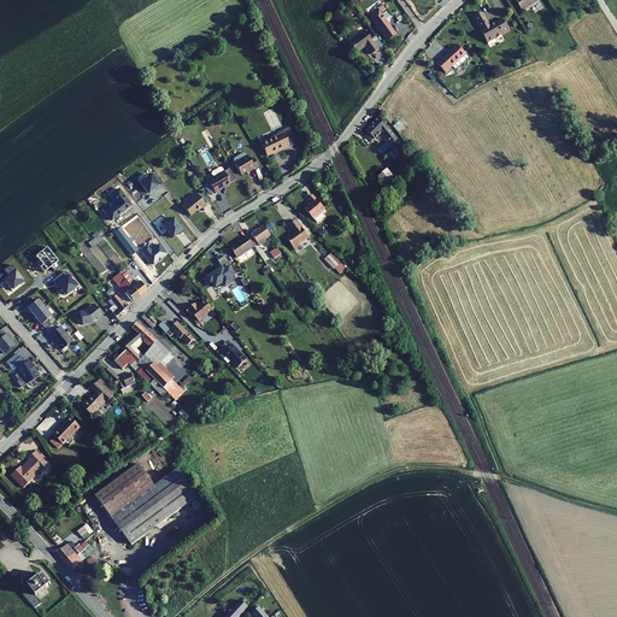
[(380,35),(387,45),(395,37),(389,29),(387,29),(383,24),(385,24),(380,18),(374,22),(371,24),(376,30),(376,29),(380,34),(380,35)]
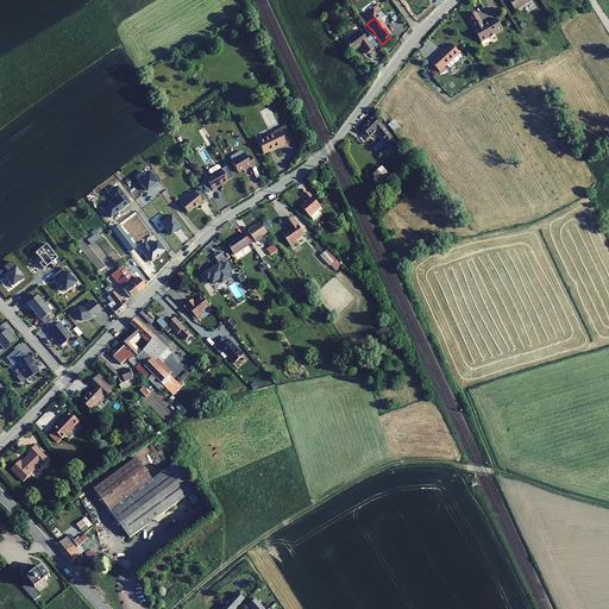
[(475,36),(479,45),(487,42),(489,44),(504,36),(501,30),(500,31),(496,24),(484,31),(477,18),(469,23),(476,35),(475,36)]
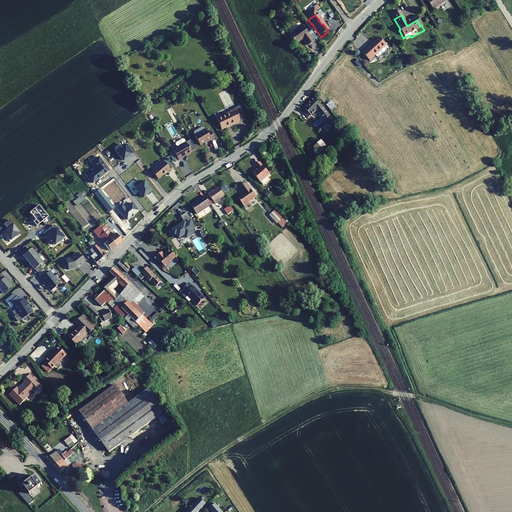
[(301,28),(288,38),(294,46),(301,41),(306,47),(312,43),(301,28)]
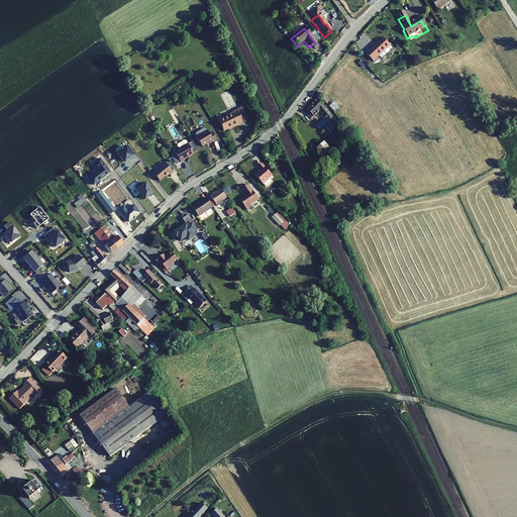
[(365,59),(372,65),(388,46),(380,39),(365,59)]
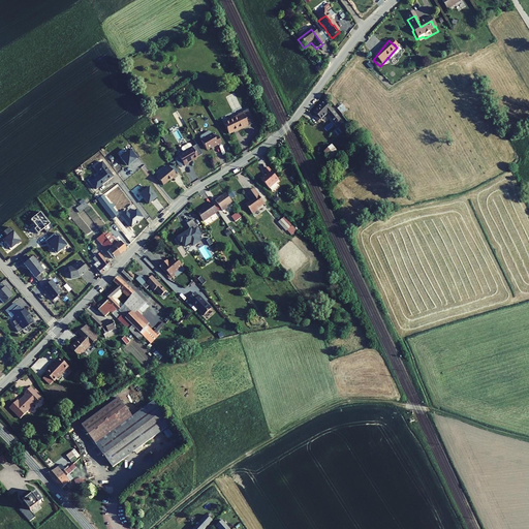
[(323,101),(311,111),(313,114),(311,115),(313,117),(312,117),(315,121),(317,119),(318,119),(324,114),(334,124),(325,131),(333,141),(334,139),(339,134),(340,134),(336,129),(343,124),(323,101)]
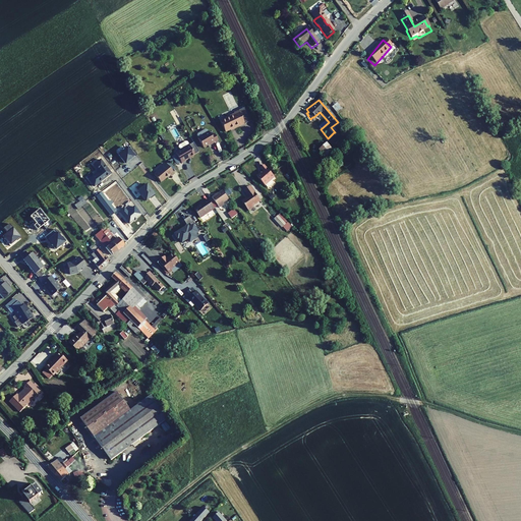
[(333,106),(338,112),(342,108),(337,102),(333,106)]
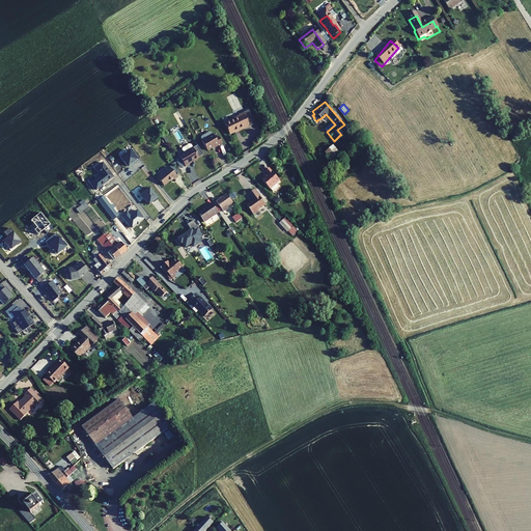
[(250,109),(243,113),(249,127),(256,122),(250,109)]
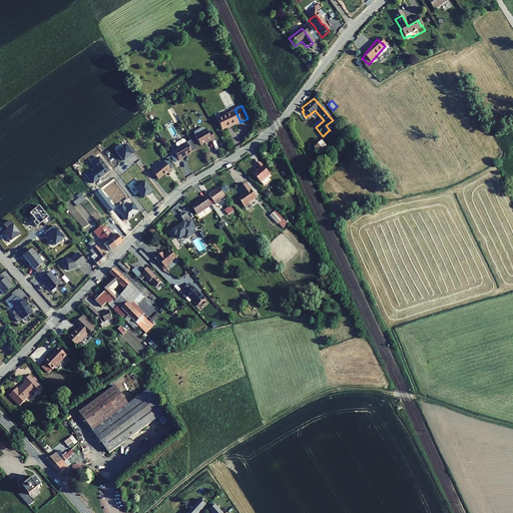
[(240,122),(234,109),(230,111),(230,112),(216,119),(221,129),(227,127),(230,125),(231,126),(240,122)]
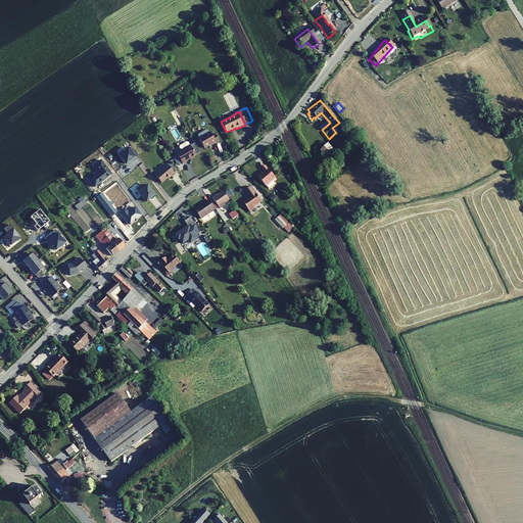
[(207,130),(206,130),(197,135),(197,136),(199,138),(209,133),(207,130)]
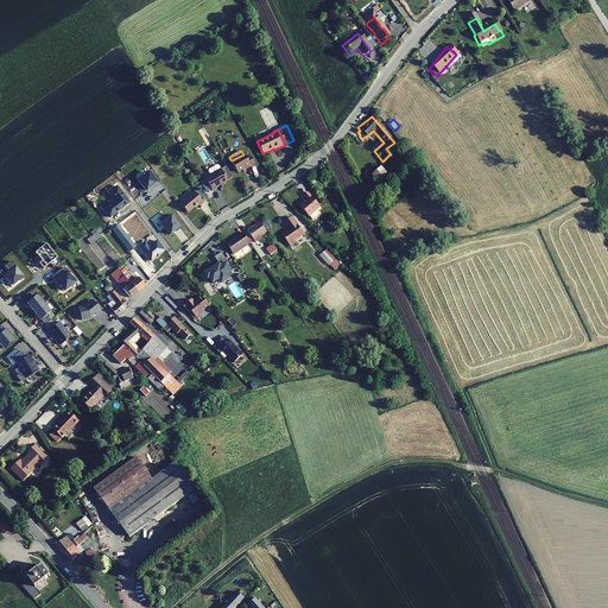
[(246,169),(254,164),(249,156),(246,158),(244,153),(230,162),(236,172),(246,168),(246,169)]
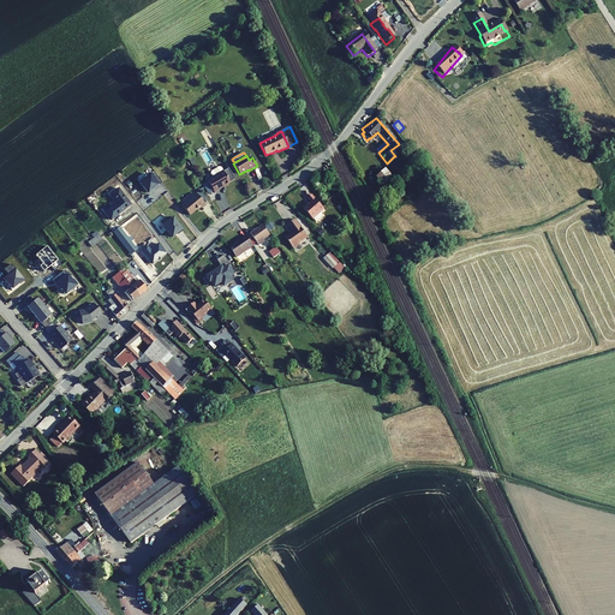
[(214,191),(214,192),(221,189),(221,187),(224,185),(225,185),(230,183),(221,167),(219,167),(212,171),(210,173),(213,177),(207,180),(208,183),(214,191)]
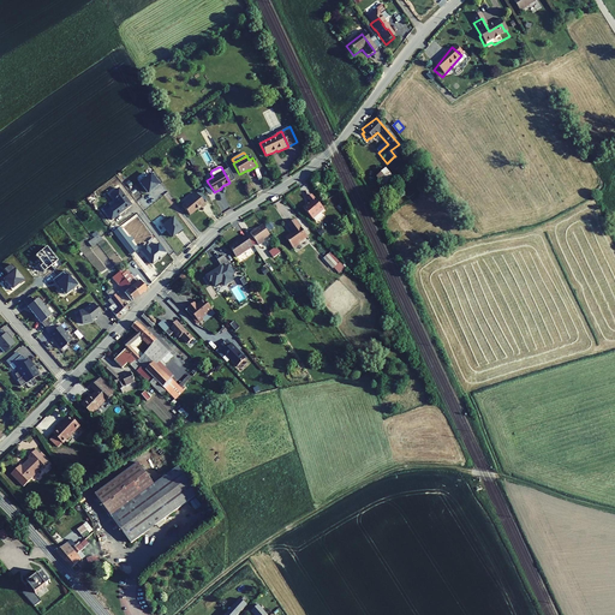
[(380,171),(372,177),(382,187),(389,181),(380,171)]
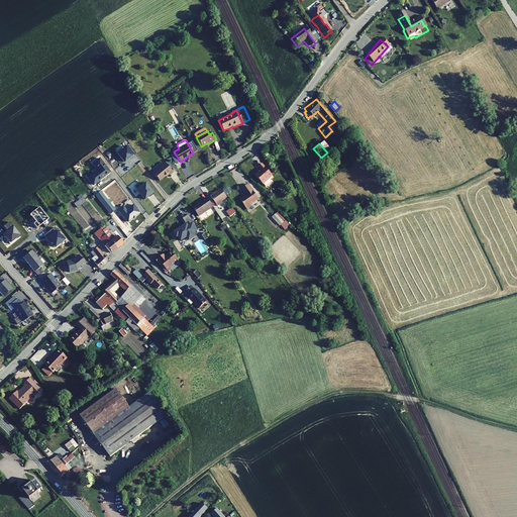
[(132,148),(130,145),(127,148),(126,146),(117,153),(124,162),(129,159),(129,158),(132,156),(129,150),(132,148)]
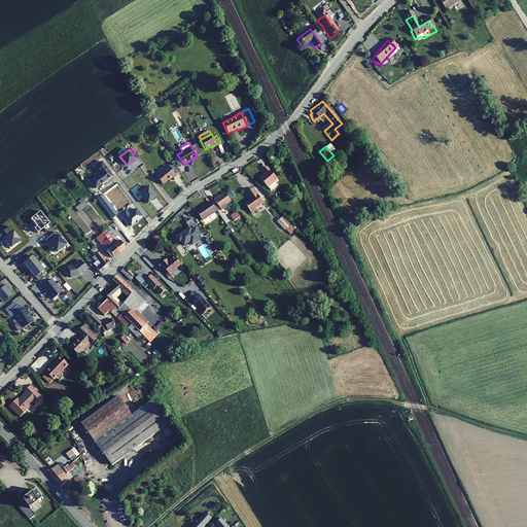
[(183,164),(178,156),(174,159),(178,166),(183,164)]
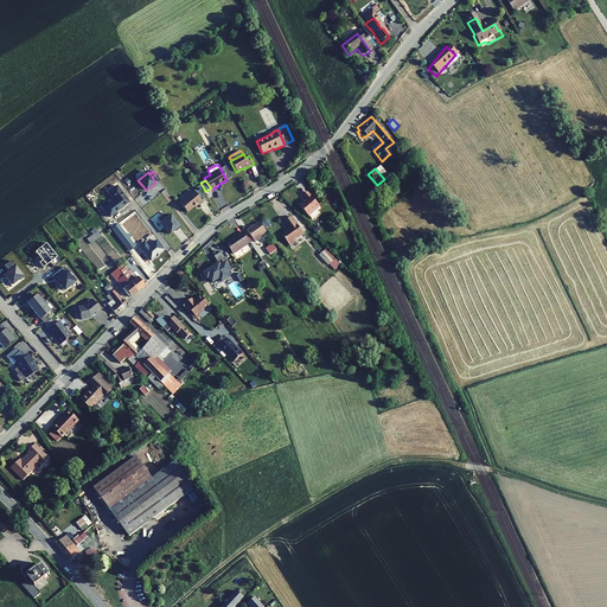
[(197,189),(193,191),(199,199),(203,196),(197,189)]
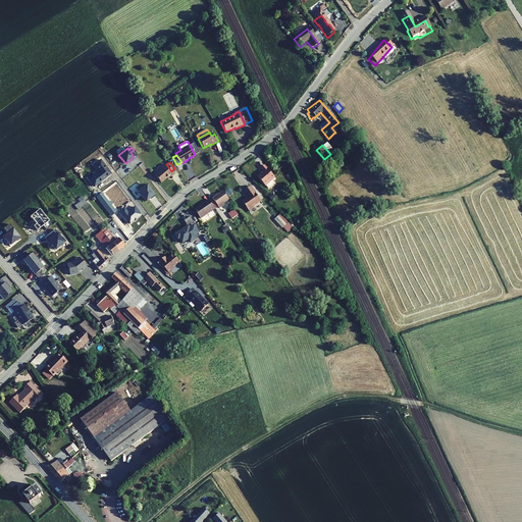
[(171,171),(166,164),(154,174),(160,183),(169,175),(170,176),(174,174),(171,171)]
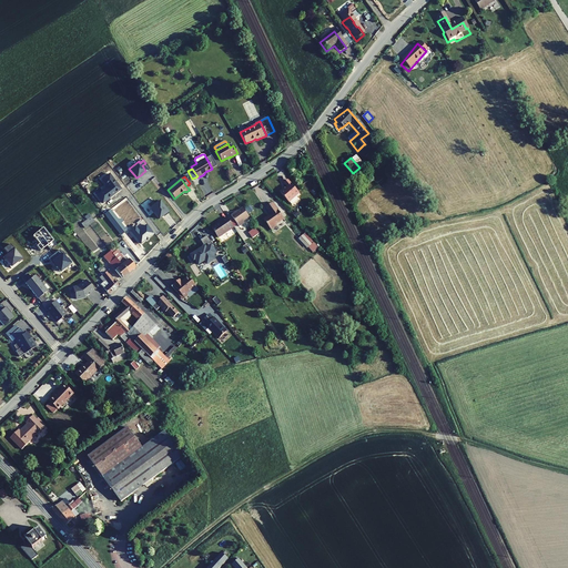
[(288,202),(295,196),(300,193),(287,180),(284,183),(287,186),(281,193),(288,202)]
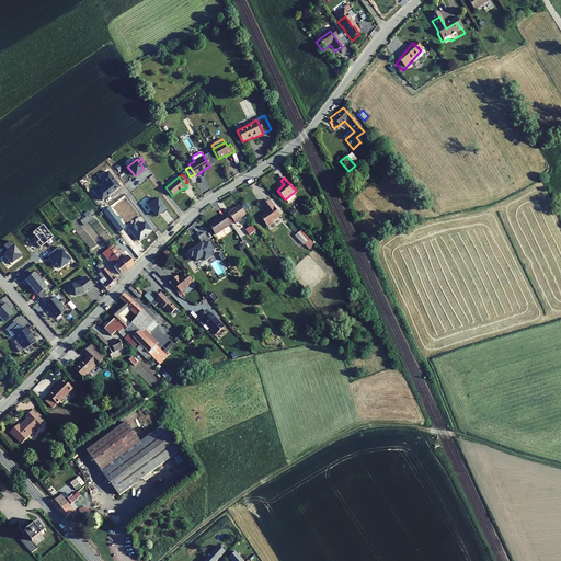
[(288,203),(295,197),(292,194),(285,199),(288,203)]
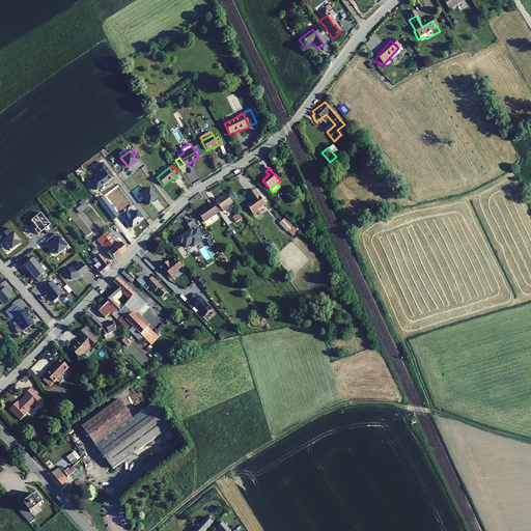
[(252,191),(246,195),(251,201),(244,206),(251,216),(256,213),(255,212),(263,205),(252,191)]
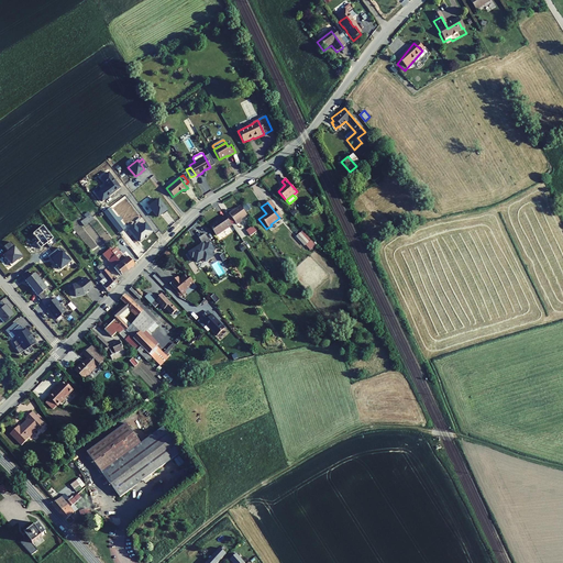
[(102,211),(119,232),(125,228),(109,206),(102,211)]
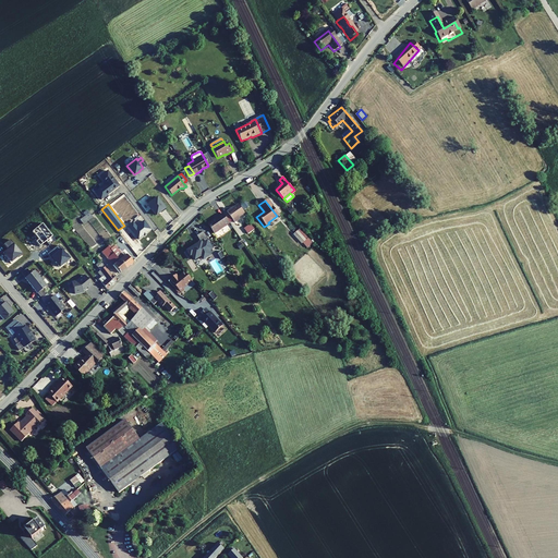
[(244,213),(239,204),(231,209),(231,208),(227,211),(229,214),(232,219),(234,222),(240,218),(239,217),(244,213)]
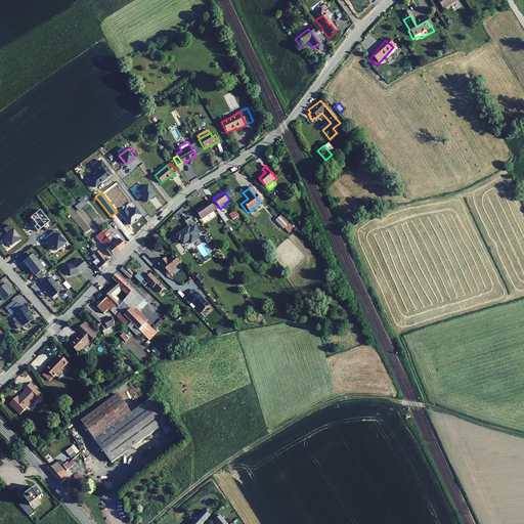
[(83,199),(79,202),(82,207),(87,203),(83,199)]
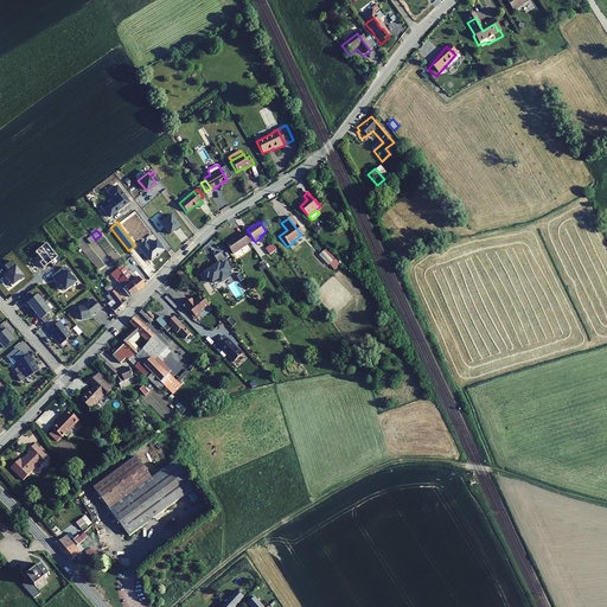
[(243,232),(235,238),(236,238),(228,244),(234,254),(250,243),(249,242),(244,235),(243,232)]
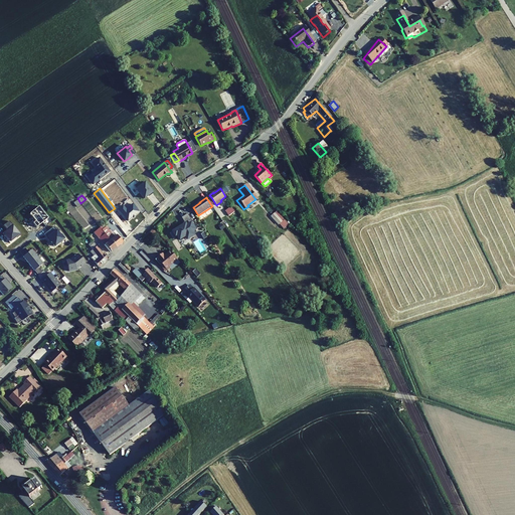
[(72,202),(75,207),(80,203),(77,198),(72,202)]
